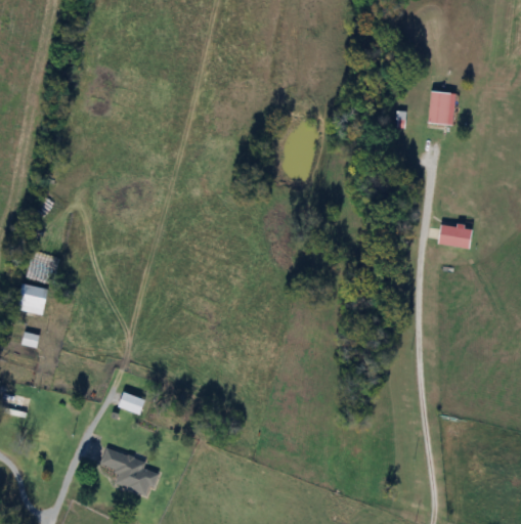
[(453,125),(456,92),(430,92),(429,124),(453,125)]
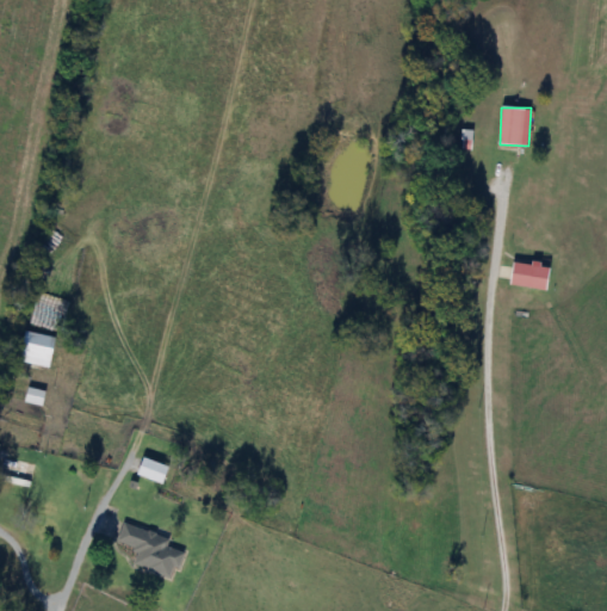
[(546,290),(550,266),(513,260),(511,284),(546,290)]
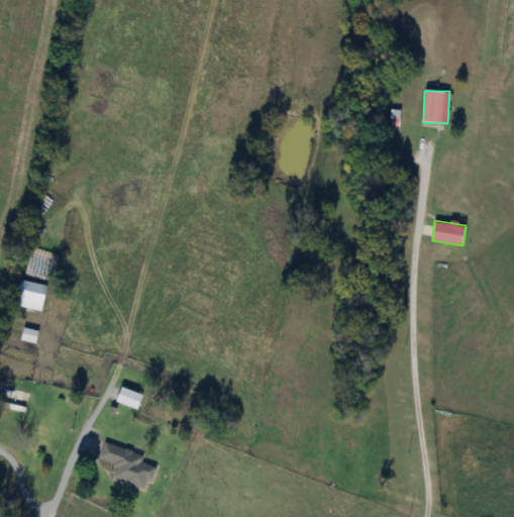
[(42,310),(47,285),(21,280),(16,306),(42,310)]
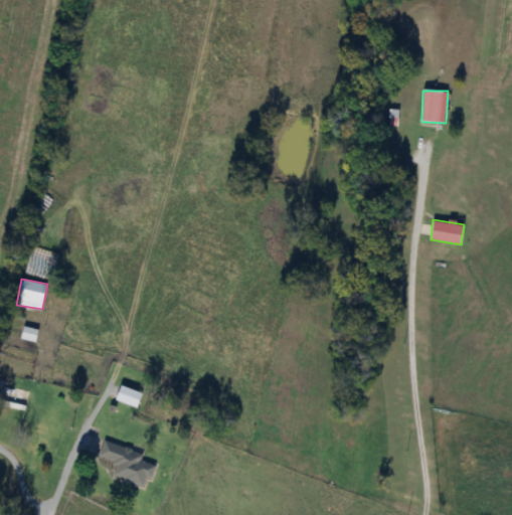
[(116,399),(138,407),(143,393),(121,385),(116,399)]
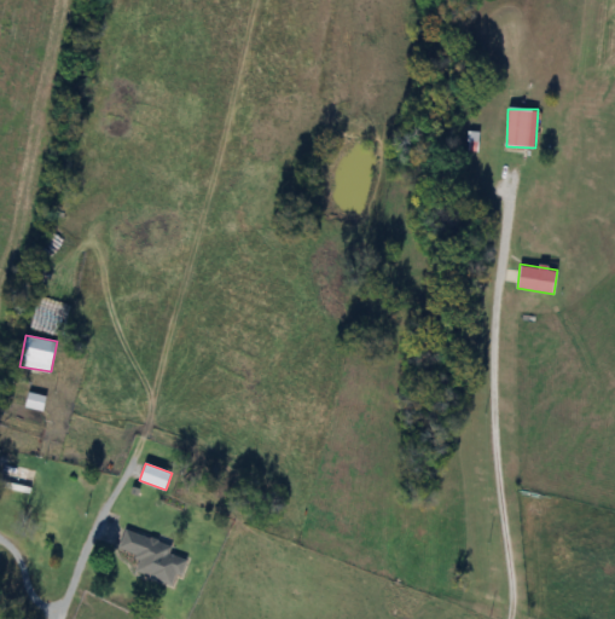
[(27,486),(29,469),(5,464),(3,481),(27,486)]
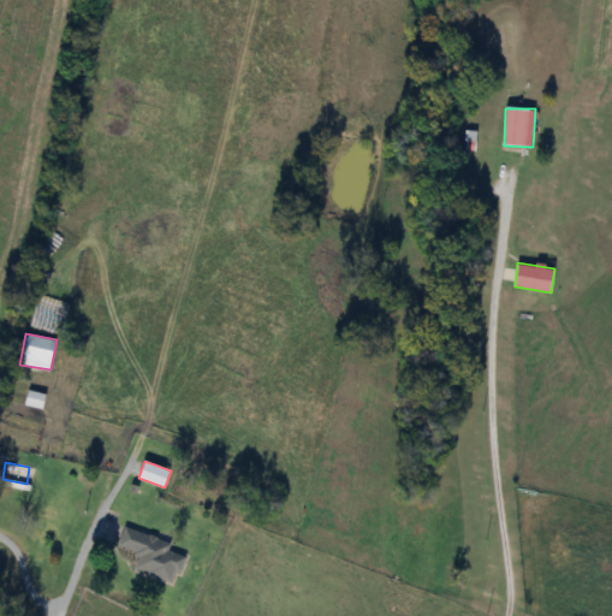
[(118,545),(141,554),(134,570),(174,585),(185,556),(171,550),(173,544),(125,526),(118,545)]
